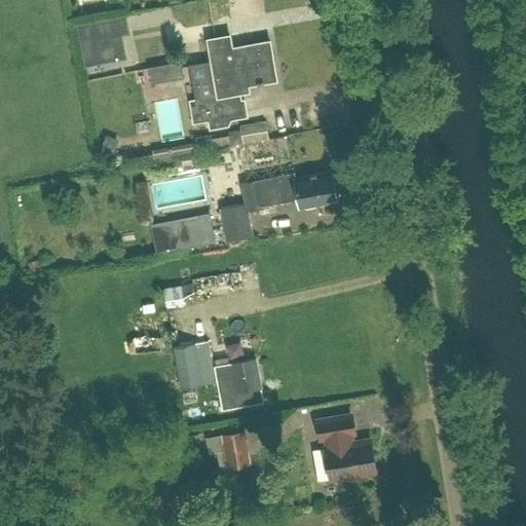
[(125,16),(78,26),(86,64),(125,57),(121,34),(128,32),(125,16)]
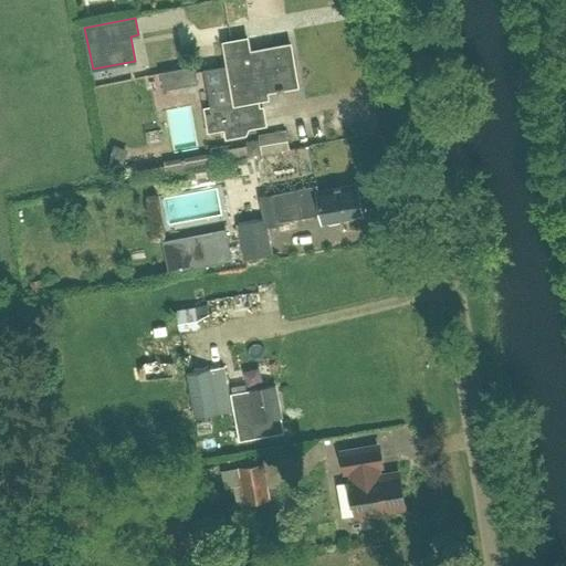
[(205,108),(207,123),(208,130),(224,128),(226,137),(245,134),(244,128),(265,125),(263,107),(260,107),(257,93),(297,85),(291,44),(250,51),(248,38),(223,42),(234,103),(205,108)]
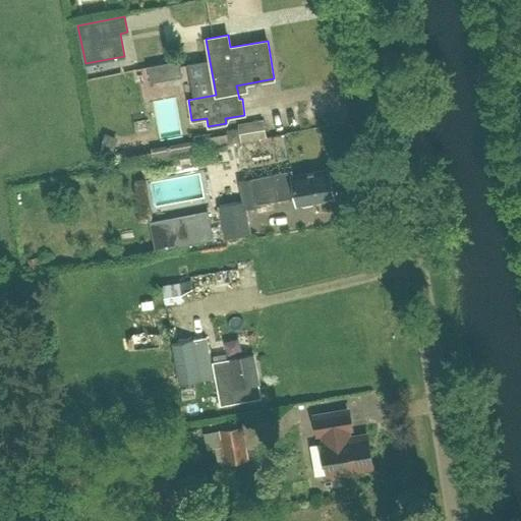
[(265,119),(239,123),(240,128),(228,130),(230,143),(268,137),(265,119)]
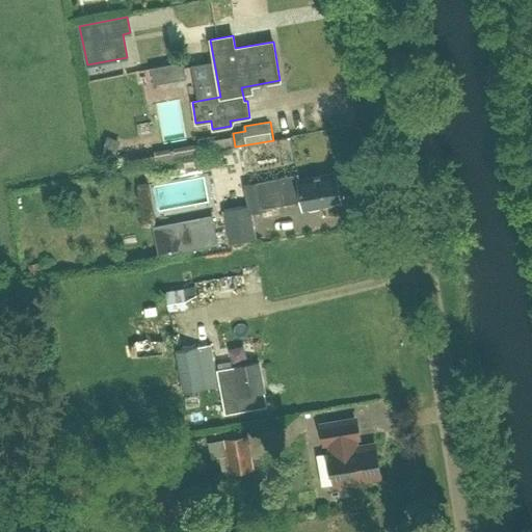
[(117,140),(107,136),(103,148),(113,152),(117,140)]
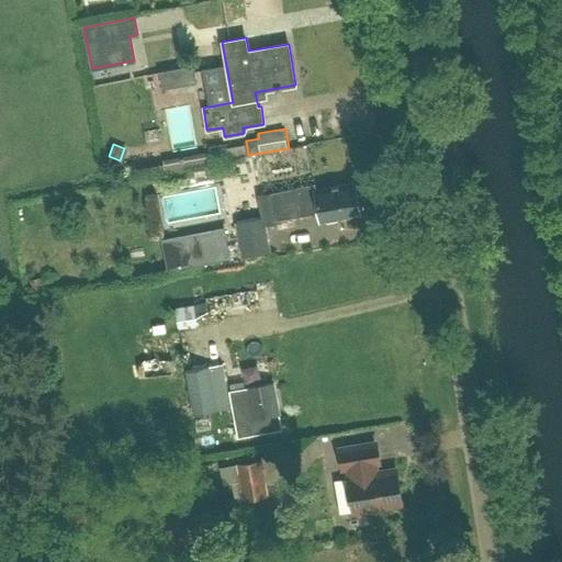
[(211,158),(223,157),(221,145),(209,147),(211,158)]
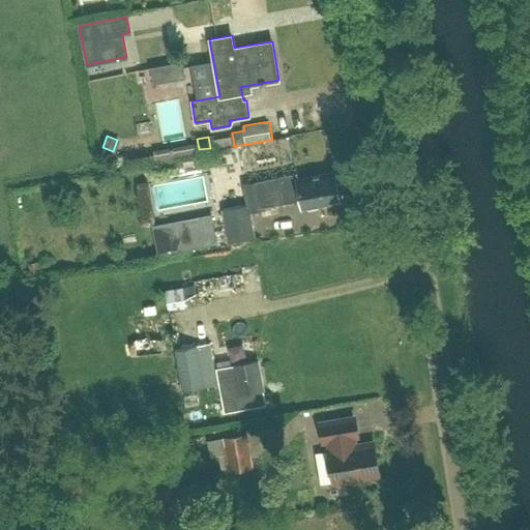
[(297,174),(246,183),(252,211),(265,209),(265,206),(301,200),(302,208),(339,201),(333,173),(298,179),(297,174)]
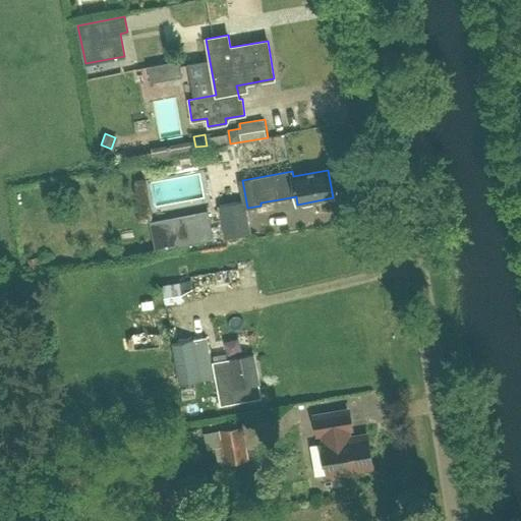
[(251,233),(245,200),(219,206),(225,238),(251,233)]
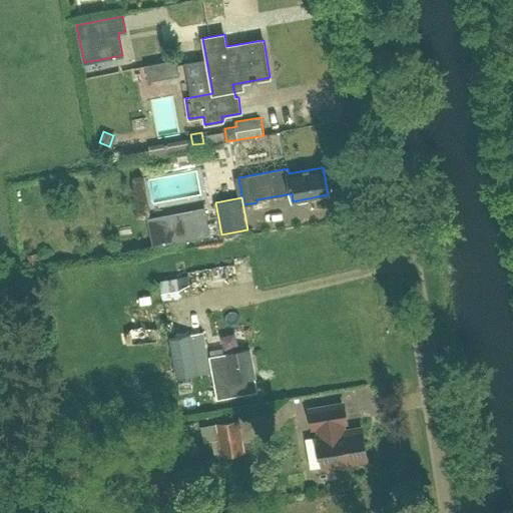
[(174,242),(209,235),(205,212),(170,219),(174,242)]
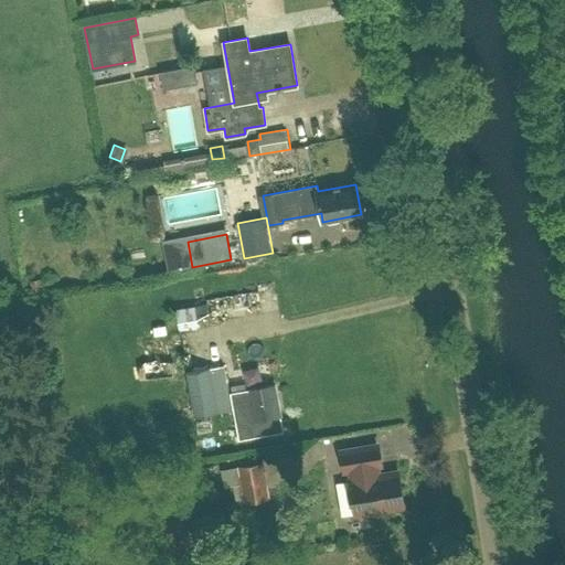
[(30,281),(33,295),(41,292),(39,279),(30,281)]
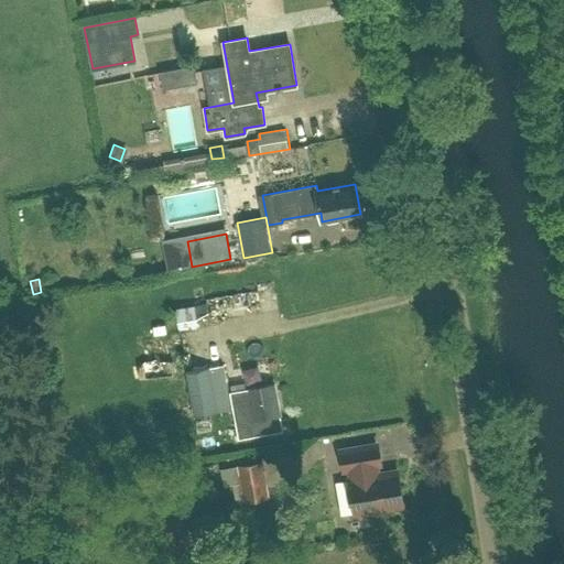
[(220,311),(273,300),(270,286),(217,297),(220,311)]
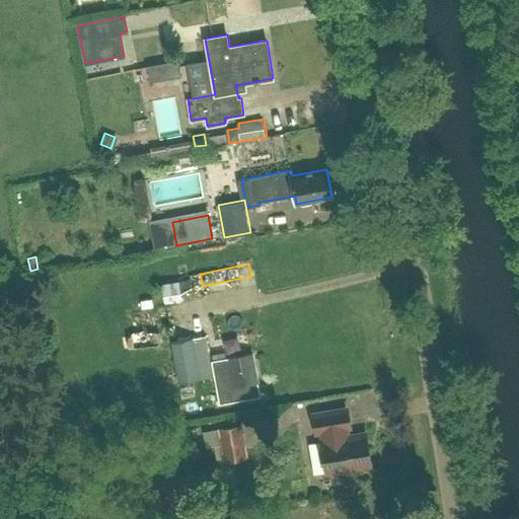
[(248,279),(170,292),(172,303),(250,290),(248,279)]
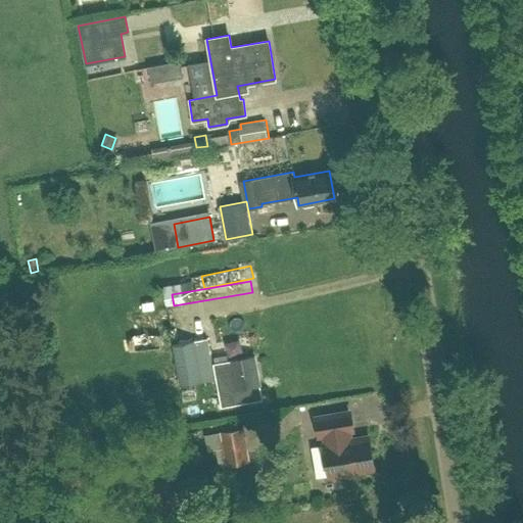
[(172,344),(179,384),(201,381),(194,340),(172,344)]
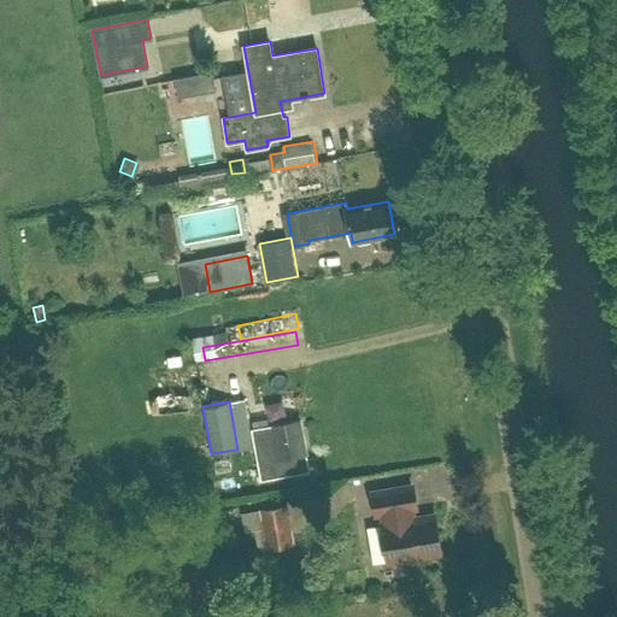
[(310,470),(307,453),(301,419),(252,429),(262,480),(310,470)]
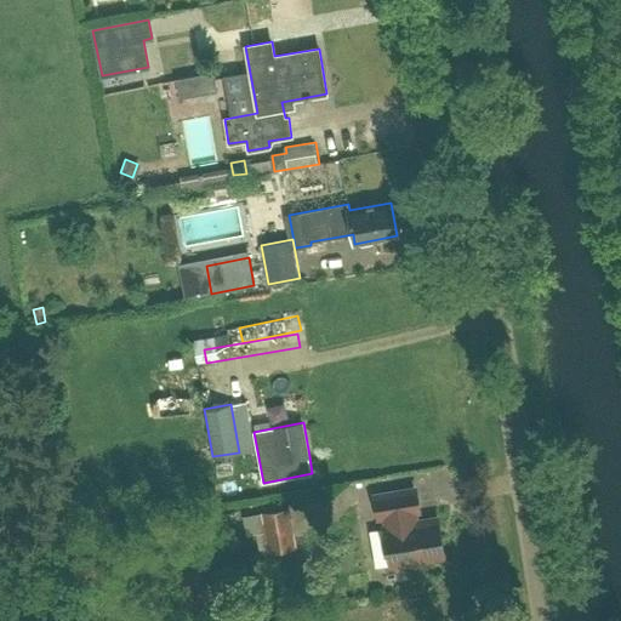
[(391,564),(444,556),(438,519),(415,523),(414,516),(406,511),(397,512),(394,494),(374,496),(377,517),(386,516),(388,528),(383,528),(391,564)]
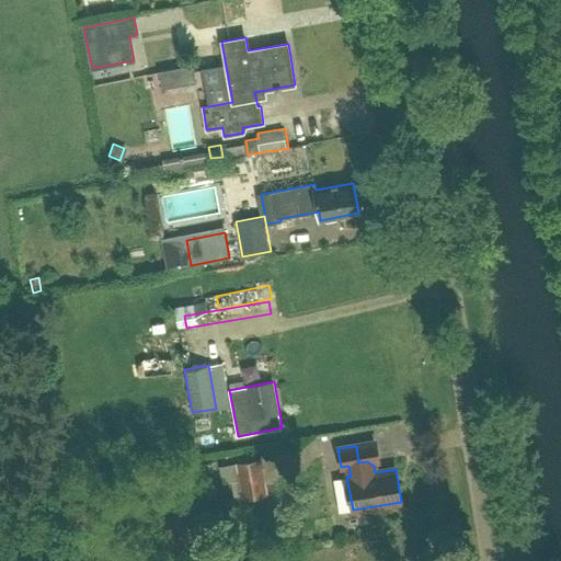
[(268,494),(263,459),(220,466),(224,483),(240,480),(243,497),(268,494)]
